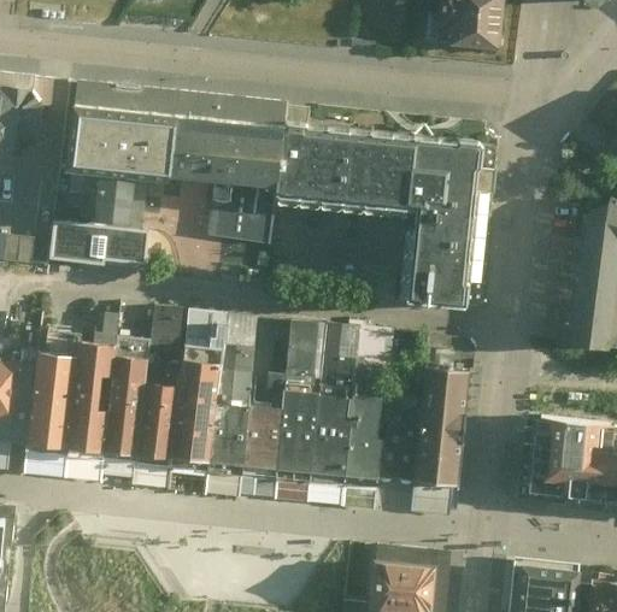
[(444,0),(444,17),(433,17),(432,42),(492,46),(497,51),(504,51),(510,43),(509,36),(504,33),(505,0),(444,0)]
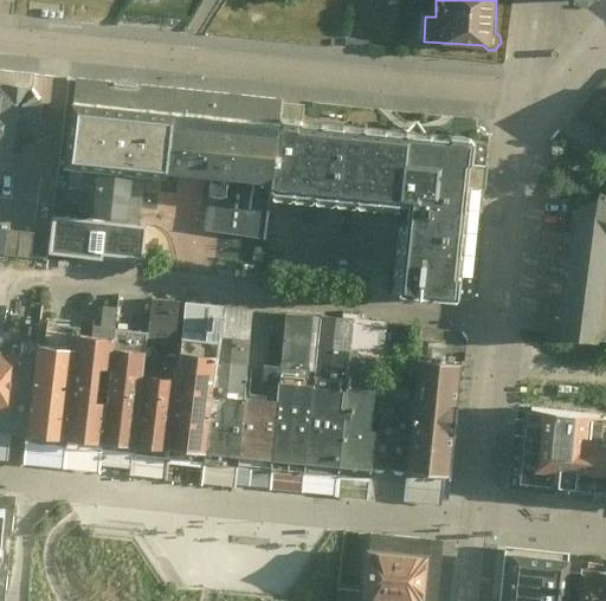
[(0,147),(26,150),(33,140),(46,140),(47,109),(51,108),(53,78),(36,76),(0,72),(0,147)]
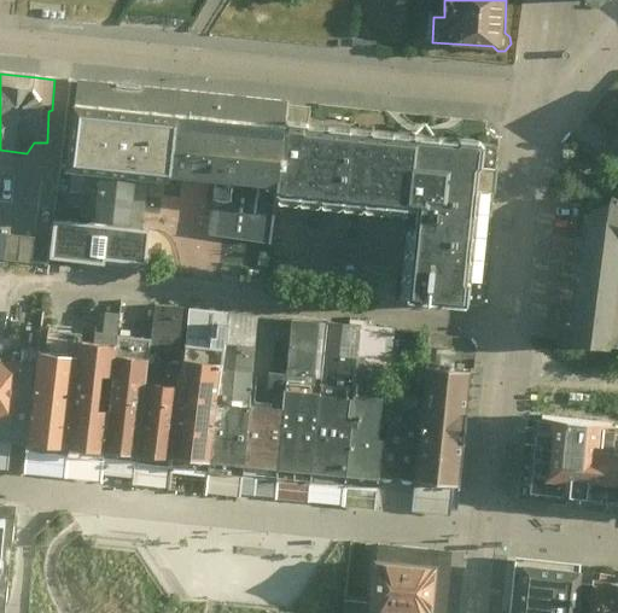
[(66,164),(100,168),(93,228),(54,225),(51,261),(145,270),(149,232),(138,231),(145,171),(173,175),(180,114),(74,103),(66,164)]
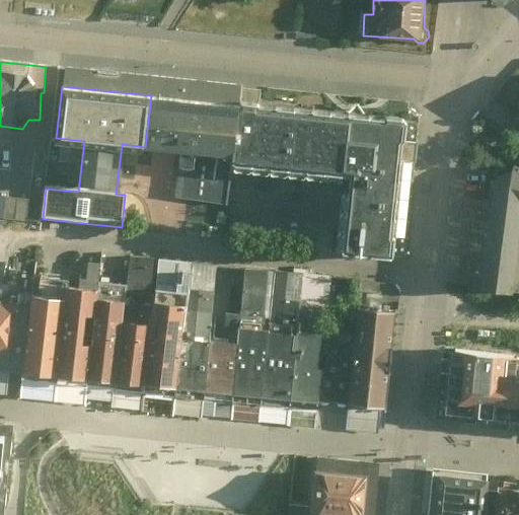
[(145,147),(181,151),(179,165),(194,166),(195,154),(233,158),(238,105),(151,95),(145,147)]
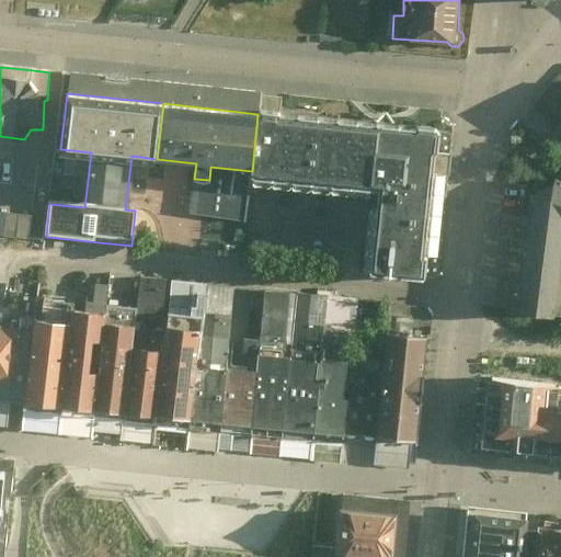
[(377,204),(370,279),(426,283),(442,134),(262,120),(256,193),(377,204)]
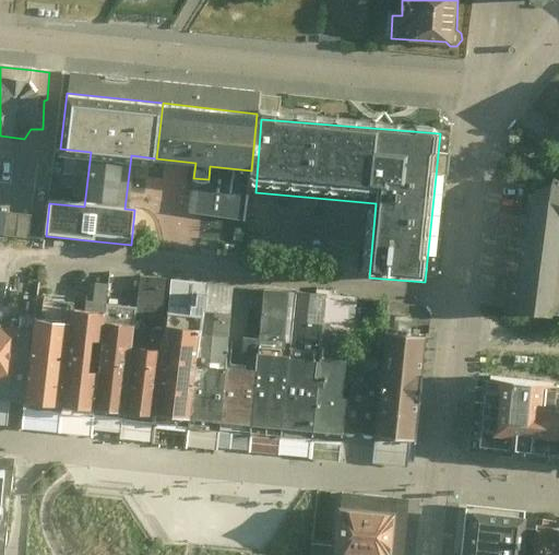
[(209,179),(193,178),(189,217),(245,223),(251,170),(210,166),(209,179)]
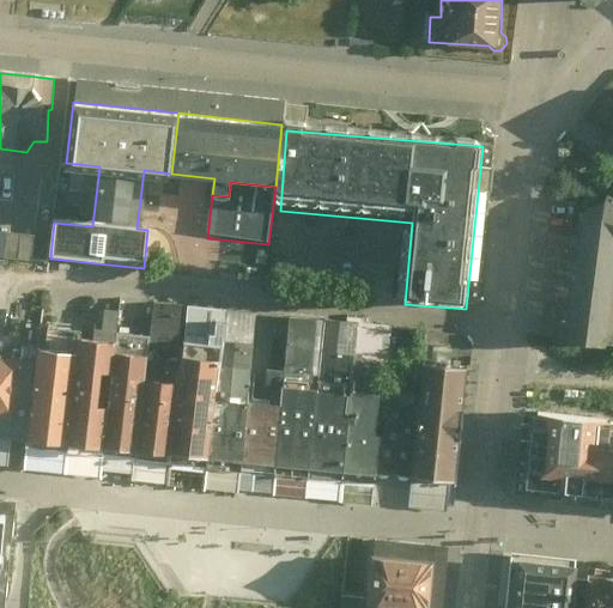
[(558,342),(607,346),(607,340),(612,334),(612,198),(607,195),(606,201),(586,214),(581,213),(577,237),(571,237),(570,249),(568,268),(572,268),(566,312),(562,312),(558,342)]
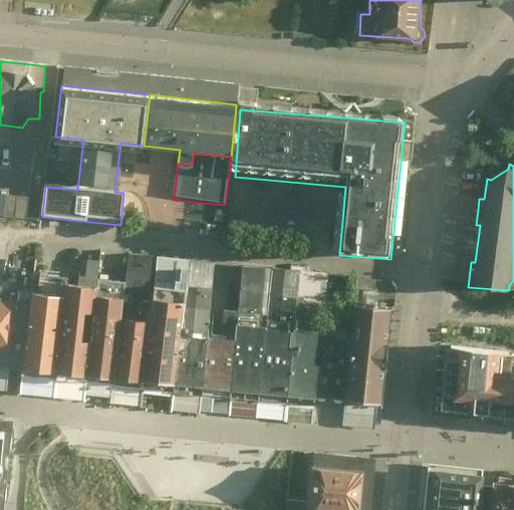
[(124,284),(122,299),(121,310),(120,319),(151,322),(152,301),(154,287),(156,259),(126,257),(124,284)]
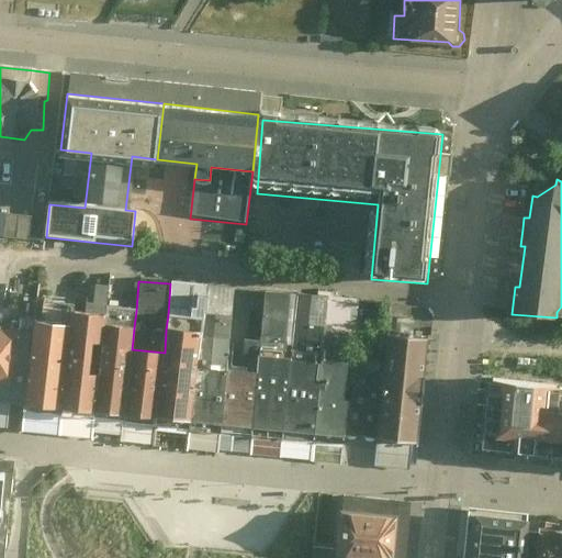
[(206,287),(170,283),(168,314),(202,317),(211,319),(212,302),(205,301),(206,287)]
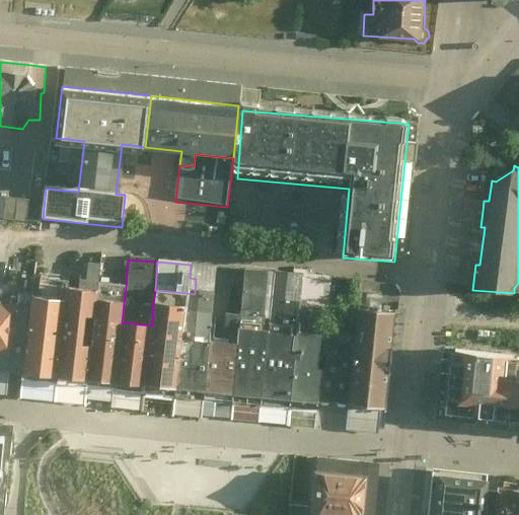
[(79,280),(78,289),(98,291),(97,299),(124,302),(126,287),(99,285),(100,266),(87,265),(85,281),(79,280)]
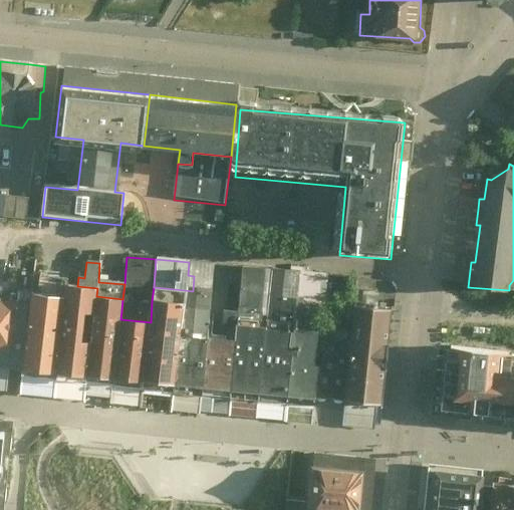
[(194,276),(193,291),(211,293),(214,265),(189,262),(188,275),(194,276)]
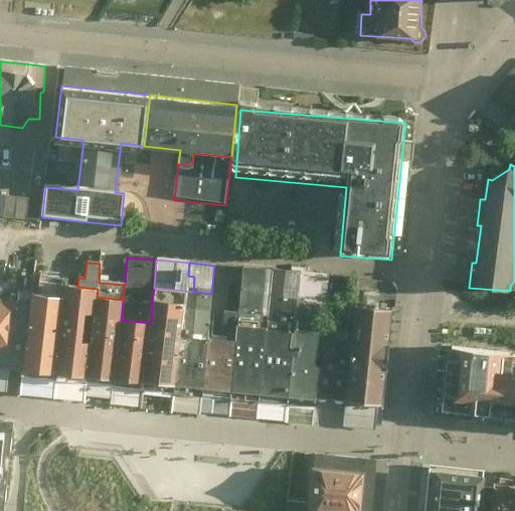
[(211,294),(207,341),(221,342),(224,312),(226,288),(240,289),(241,268),(214,266),(211,294)]
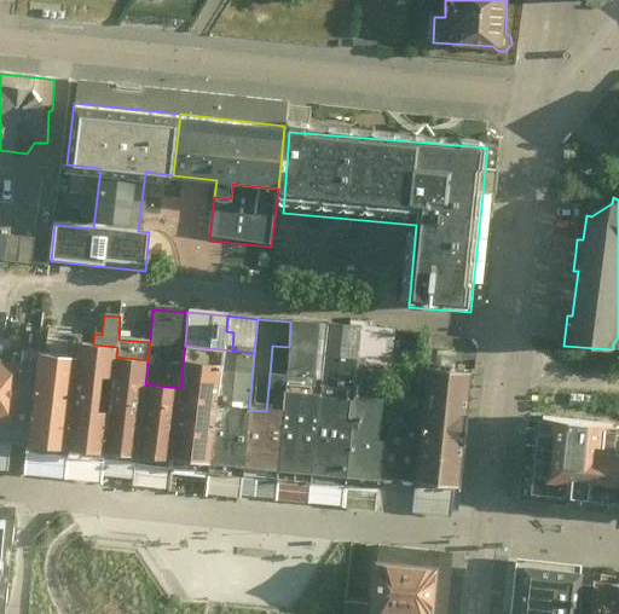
[(266,411),(283,412),(285,393),(320,395),(327,325),(290,322),(289,347),(285,376),(270,375),(266,411)]
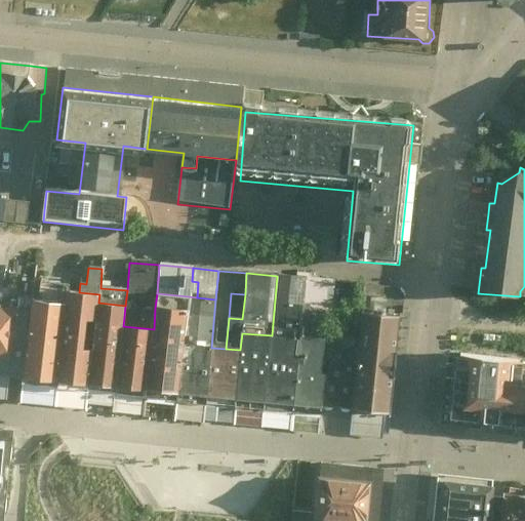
[(297,337),(300,306),(288,305),(290,277),(277,276),(272,335),(272,338),(297,341),(297,337)]
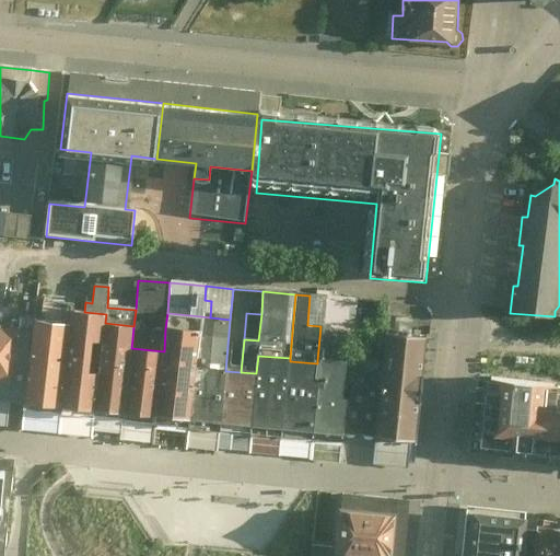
[(310,296),(307,325),(321,326),(330,327),(330,332),(349,333),(353,334),(357,300),(310,296)]
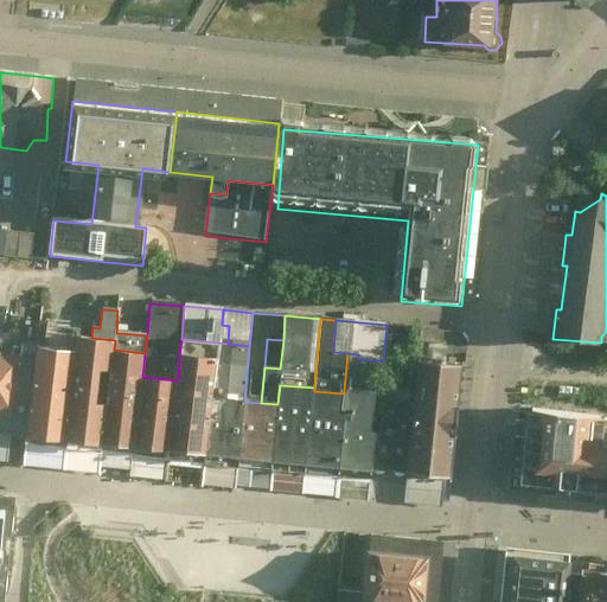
[(106,446),(114,350),(115,340),(91,338),(78,337),(77,351),(68,443),(106,446)]
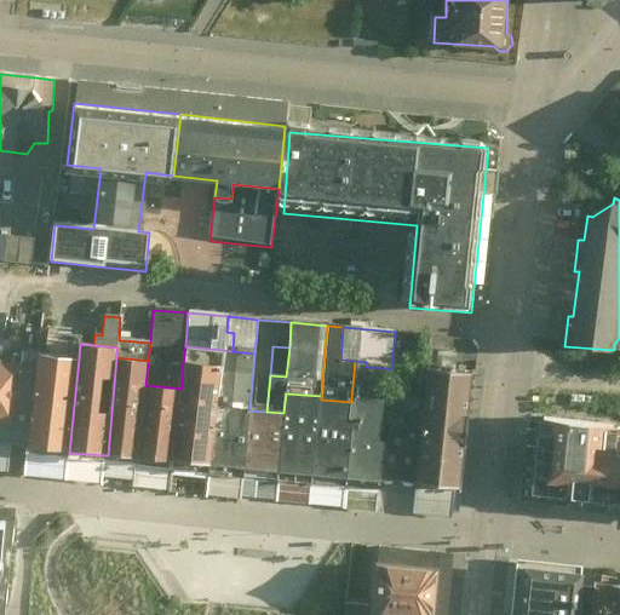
[(223,350),(185,346),(183,363),(182,389),(174,463),(212,465),(218,407),(222,367),(223,350)]
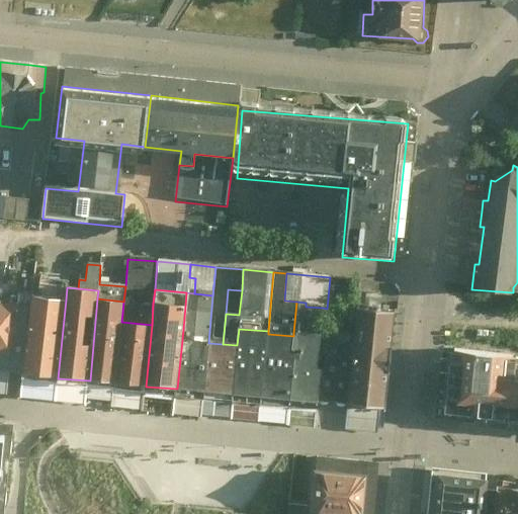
[(185,307),(182,340),(208,343),(212,295),(194,293),(186,292),(185,307)]
